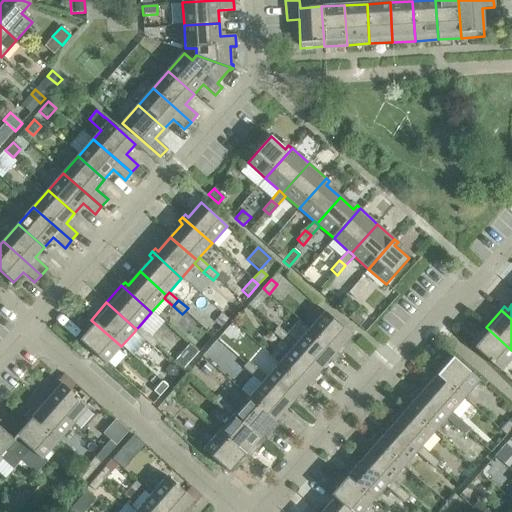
[(309,330),(339,356),(342,353),(338,349),(351,335),(325,312),(309,330)]
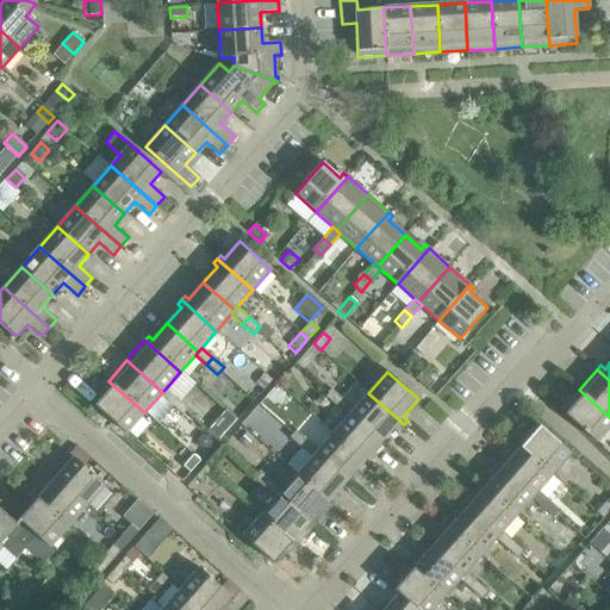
[(416,379),(427,390),(434,383),(422,372),(416,379)]
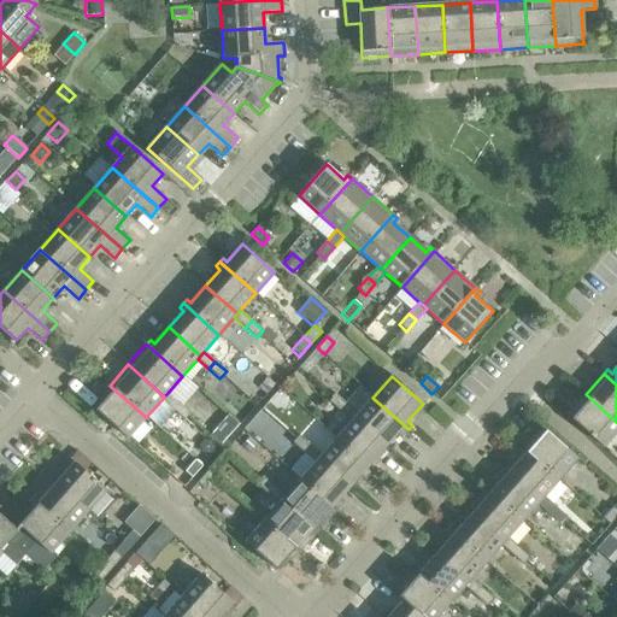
[(146,417),(110,386),(106,389),(111,393),(95,410),(127,439),(146,417)]
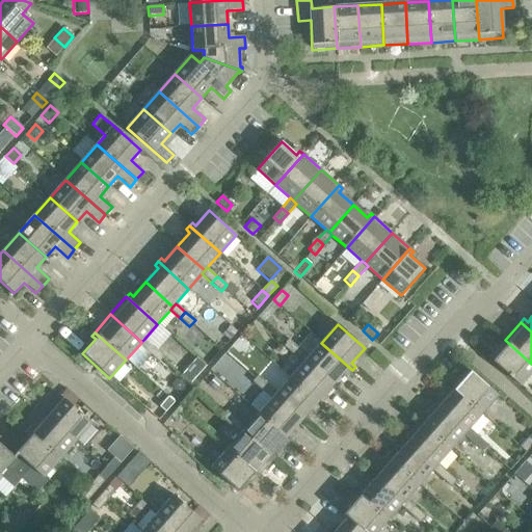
[(144,339),(141,342),(139,345),(149,353),(154,347),(144,339)]
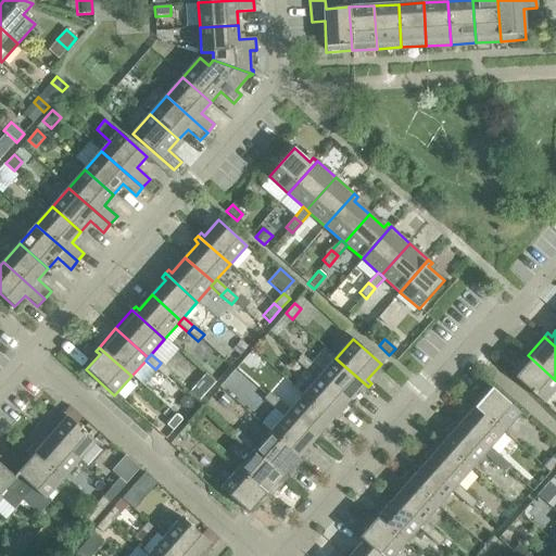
[(297,362),(306,370),(312,364),(302,355),(297,362)]
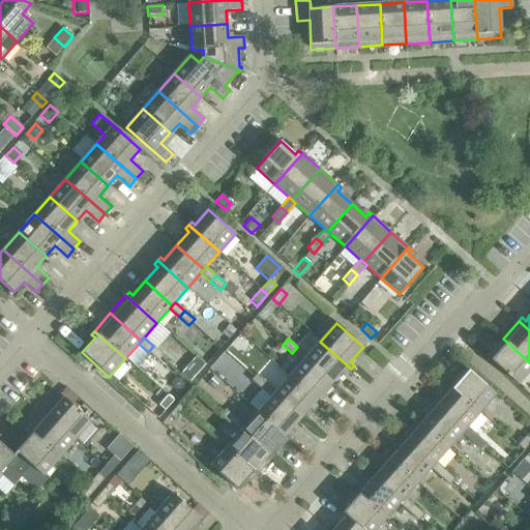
[(529,370),(529,362),(503,339),(487,357),(518,384),(529,370)]
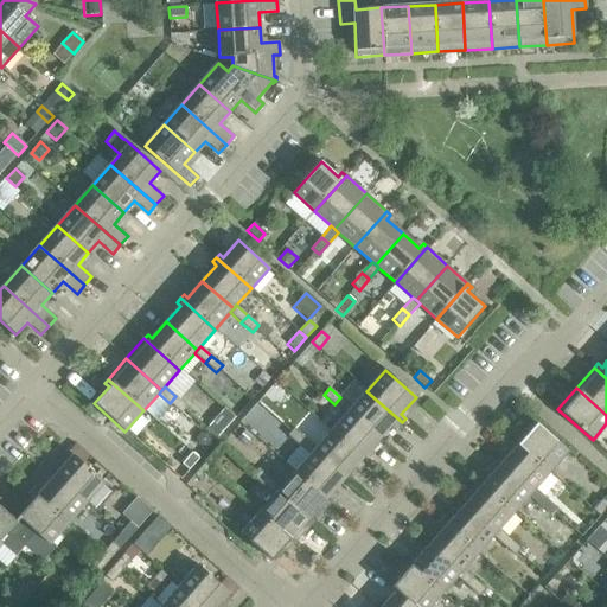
[(349,411),(379,439),(394,422),(398,426),(402,422),(366,391),(352,408),(349,411)]
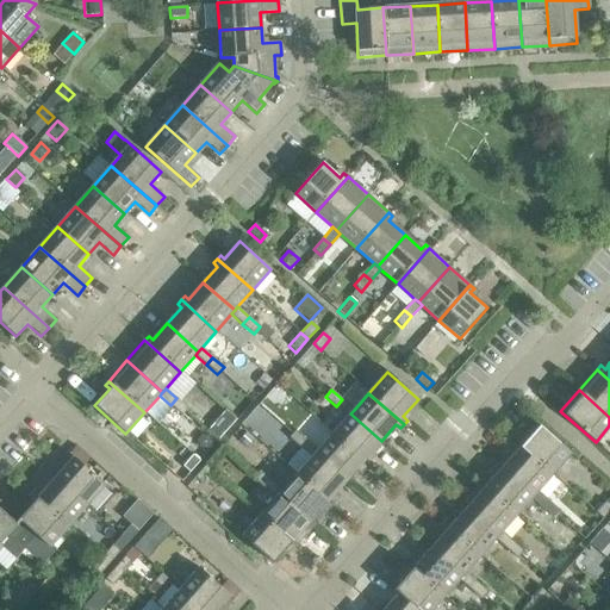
[(176,398),(170,405),(181,415),(188,408),(176,398)]
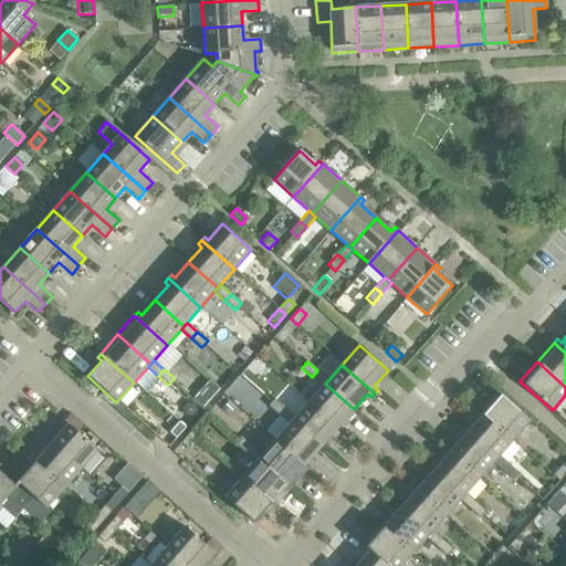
[(312,377),(322,387),(325,384),(328,380),(317,370),(312,377)]
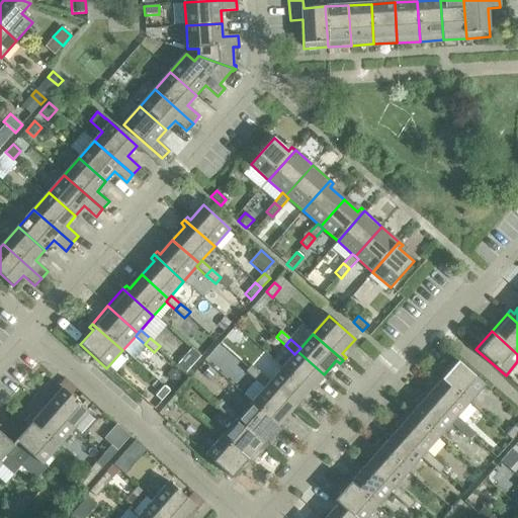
[(191,349),(176,365),(186,374),(200,357),(191,349)]
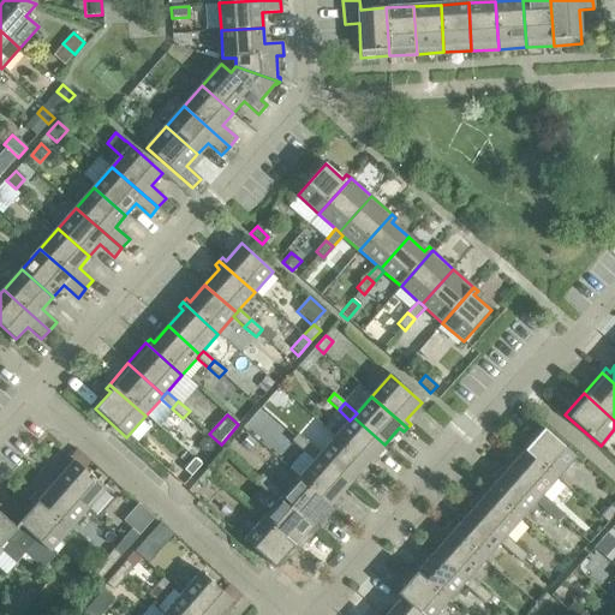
[(335,437),(371,469),(375,465),(370,461),(384,445),(353,417),(350,421),(335,437)]
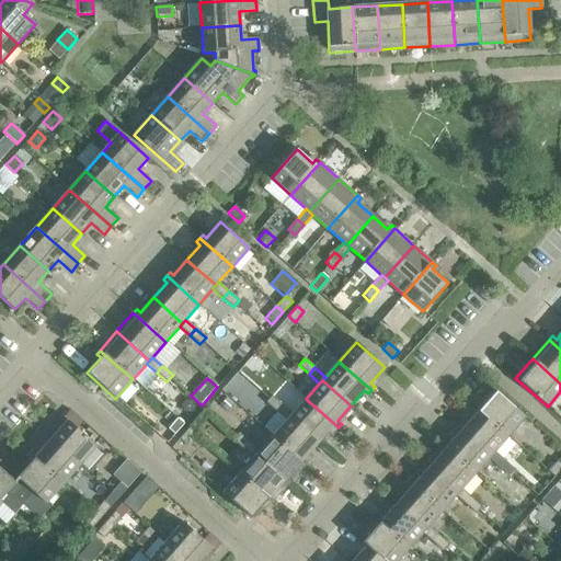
[(492,388),(476,408),(507,436),(525,416),(492,388)]
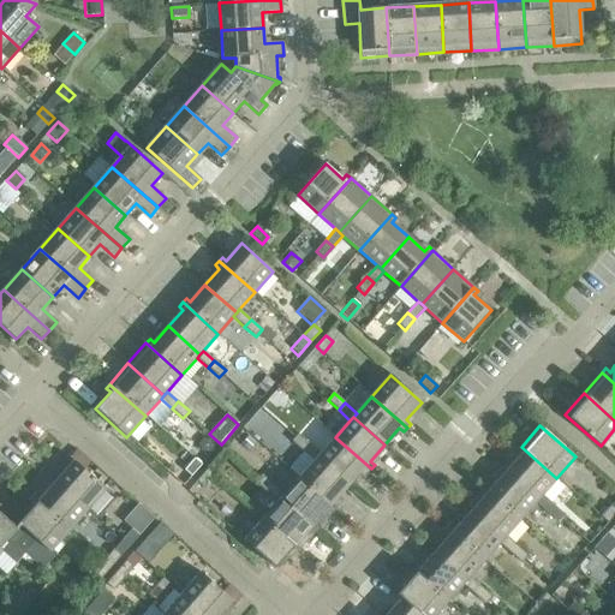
[(292,441),(303,452),(309,445),(298,434),(292,441)]
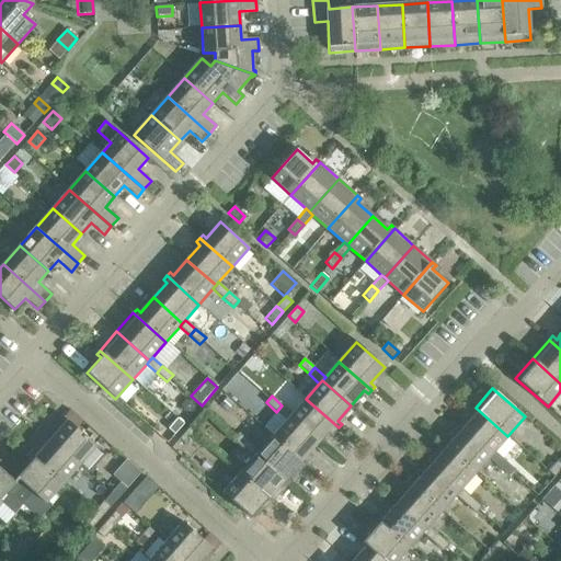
[(227,398),(220,405),(227,412),(233,404),(227,398)]
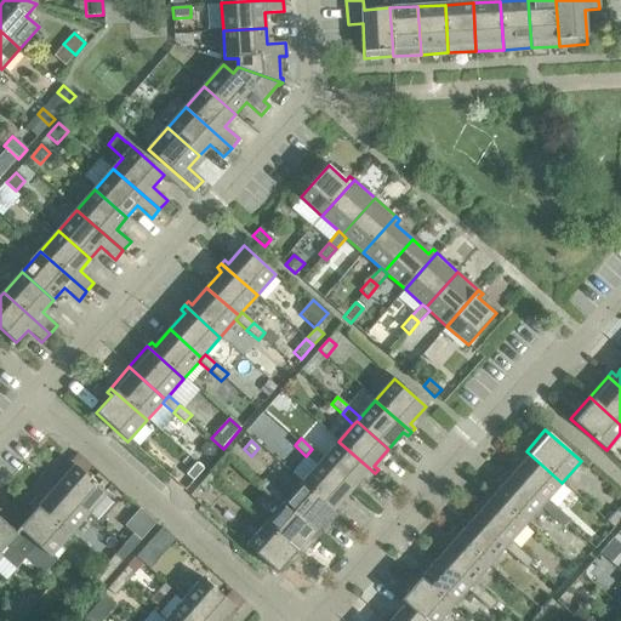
[(320,462),(352,490),(366,473),(371,478),(375,473),(339,442),(324,459),(320,462)]
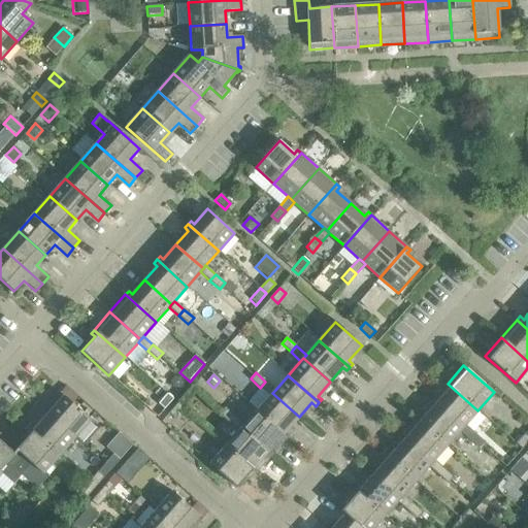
[(260,388),(269,396),(272,393),(275,390),(265,382),(260,388)]
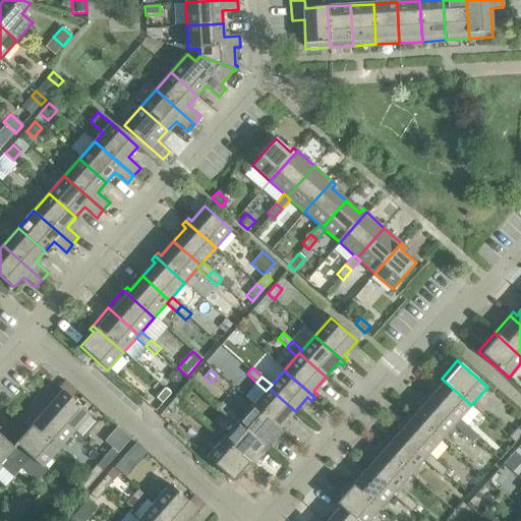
[(442,379),(425,396),(456,422),(459,419),(471,405),(442,379)]
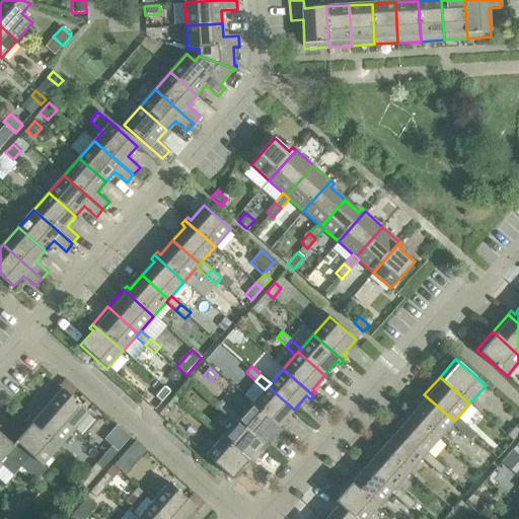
[(59,385),(44,403),(74,431),(89,413),(59,385)]
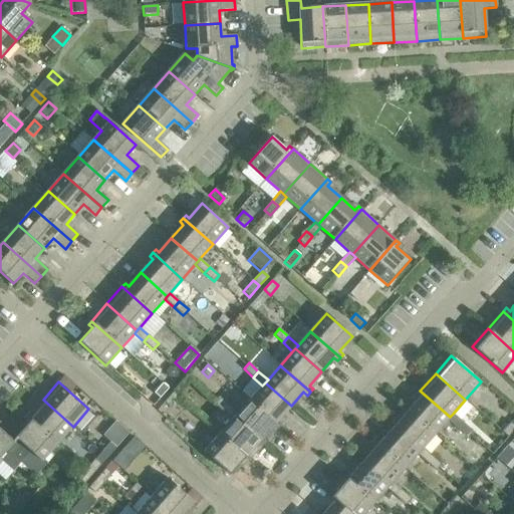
[(250,400),(280,426),(283,423),(279,420),(291,406),(265,382),(262,386),(250,400)]
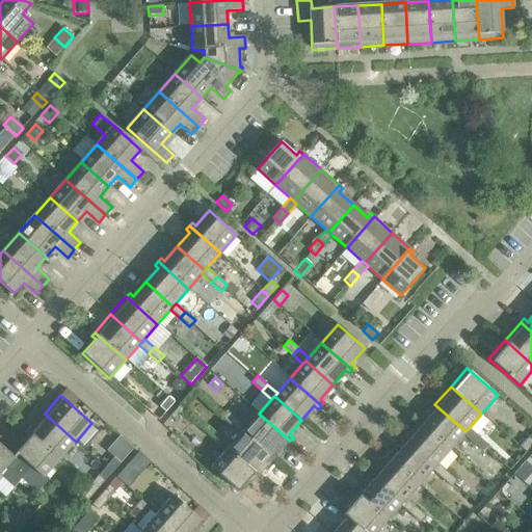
[(159,406),(165,413),(175,402),(168,397),(159,406)]
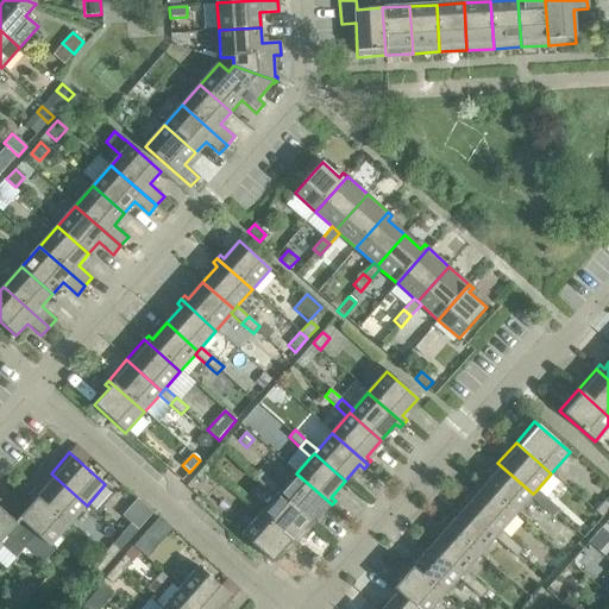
[(497,463),(479,483),(515,514),(531,497),(533,494),(497,463)]
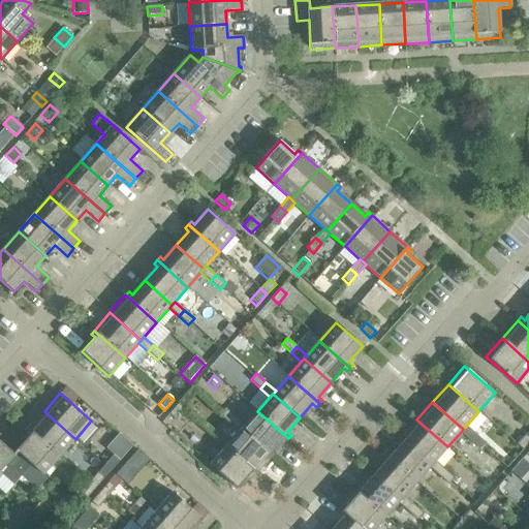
[(168,414),(175,419),(184,409),(178,404),(168,414)]
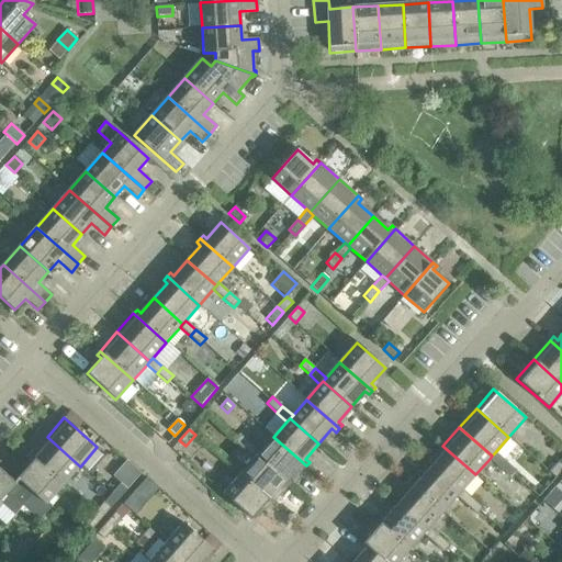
[(233,441),(244,450),(249,444),(239,434),(233,441)]
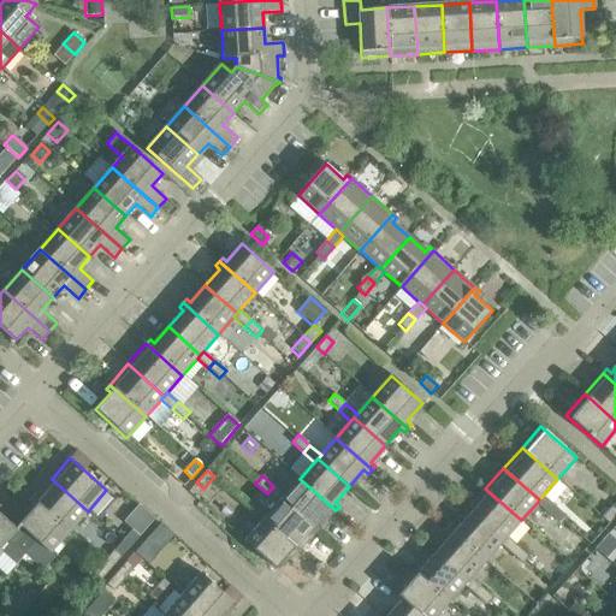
[(52,479),(34,499),(69,532),(88,511),(52,479)]
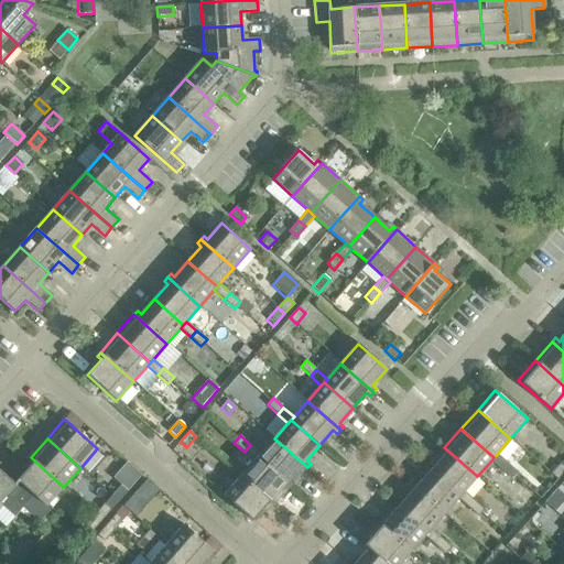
[(260,454),(258,457),(290,486),(307,467),(274,438),(260,454)]
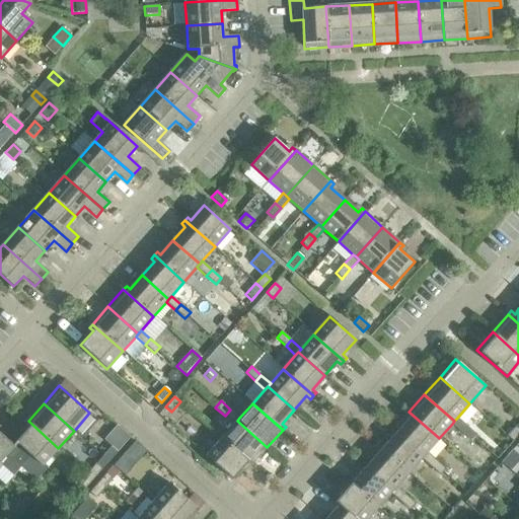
[(225,416),(234,424),(237,421),(239,418),(230,410),(225,416)]
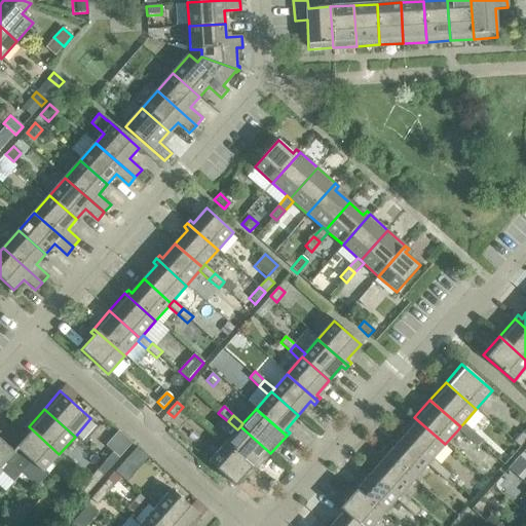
[(415,423),(403,438),(429,461),(433,458),(445,444),(414,417),(411,420),(415,423)]
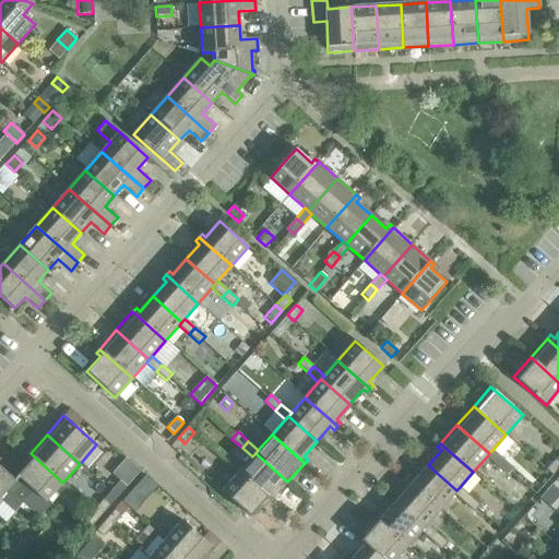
[(492,450),(489,453),(487,456),(497,465),(502,459),(492,450)]
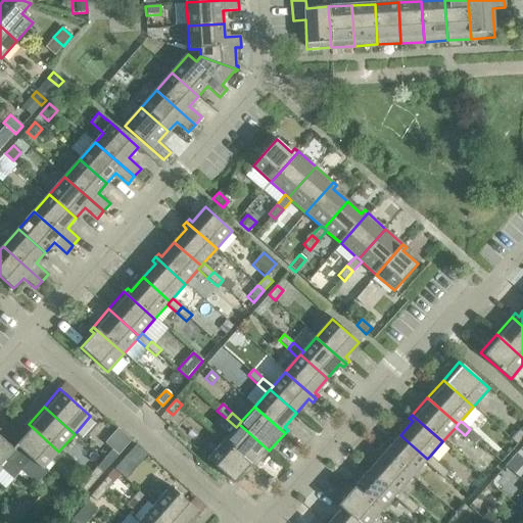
[(21,471),(22,471),(37,484),(48,471),(44,468),(58,452),(29,424),(25,428),(29,431),(16,444),(32,459),(21,471)]
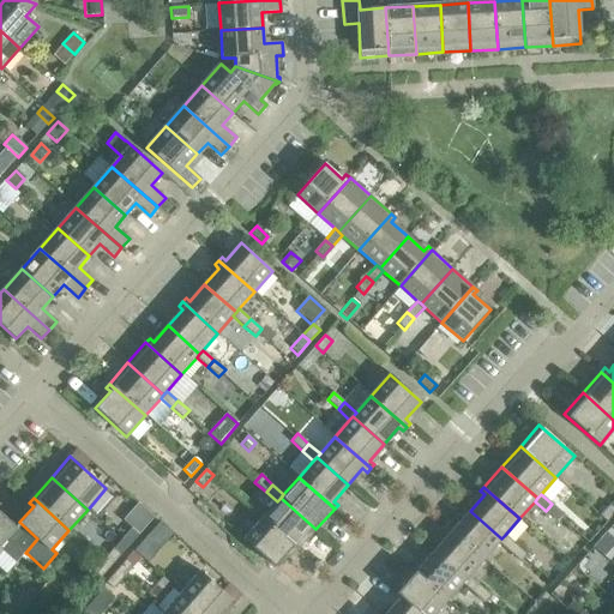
[(277,501),(263,518),(298,549),(315,529),(281,498),(277,501)]
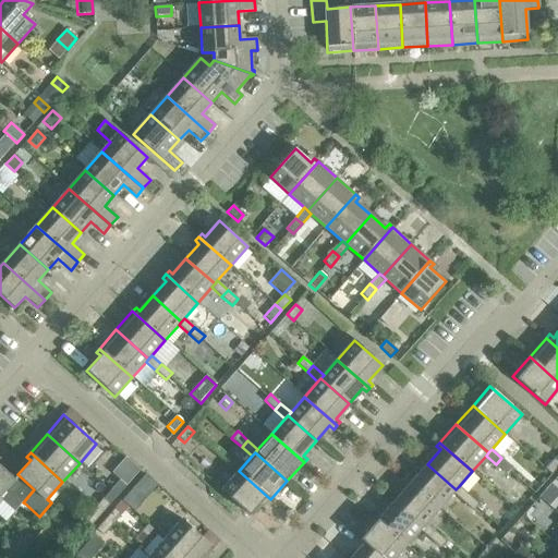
[(0,498),(15,512),(24,502),(23,502),(34,489),(17,474),(14,478),(0,465),(3,462),(0,458),(0,498)]
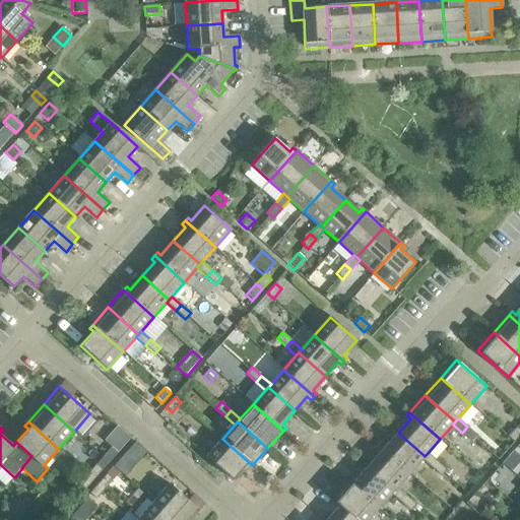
[(467,427),(462,433),(471,442),(476,436),(467,427)]
